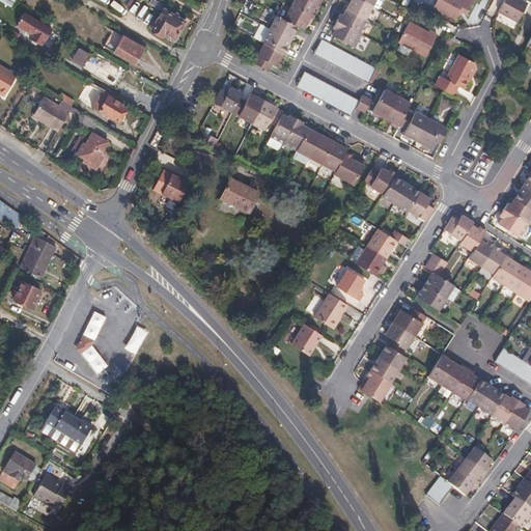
[(175,39),(188,17),(159,0),(151,0),(150,3),(163,10),(159,18),(162,19),(155,32),(163,36),(165,33),(175,39)]
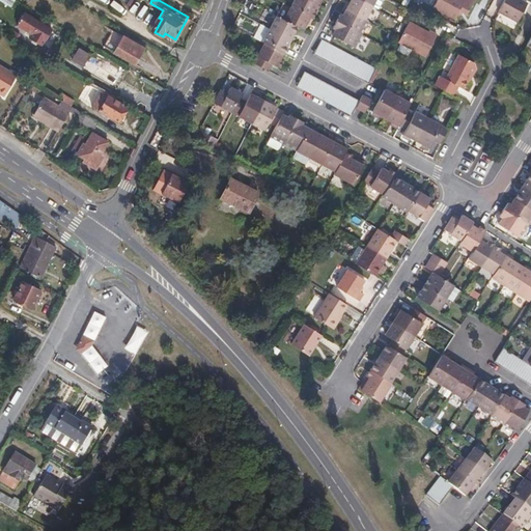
[(308,0),(297,0),(292,8),(311,19),(314,20),(317,12),(315,11),(318,5),(308,0)]
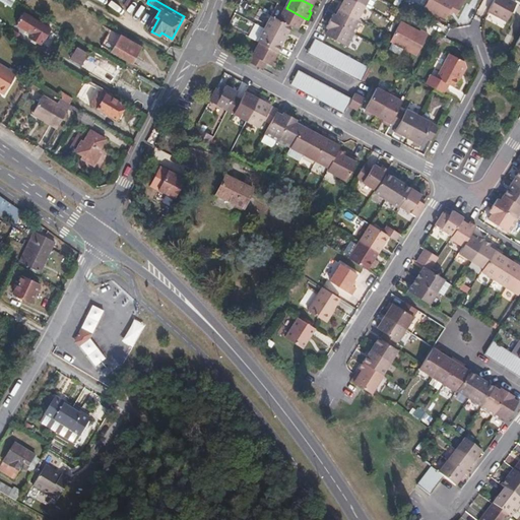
[(365,8),(350,0),(345,0),(339,11),(358,20),(365,8)]
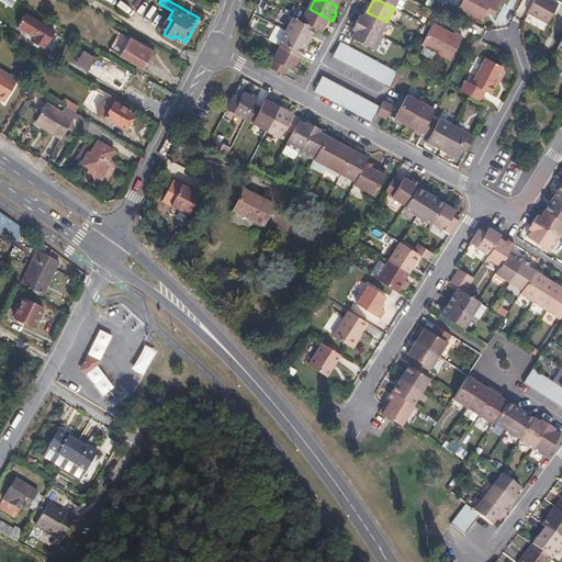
[(463,0),(459,10),(482,21),(486,13),(493,17),(502,0),(463,0)]
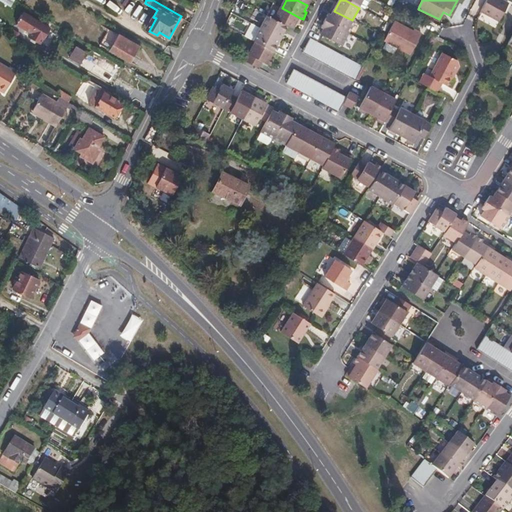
[(498,0),(487,0),(480,13),(483,14),(499,23),(509,6),(498,0)]
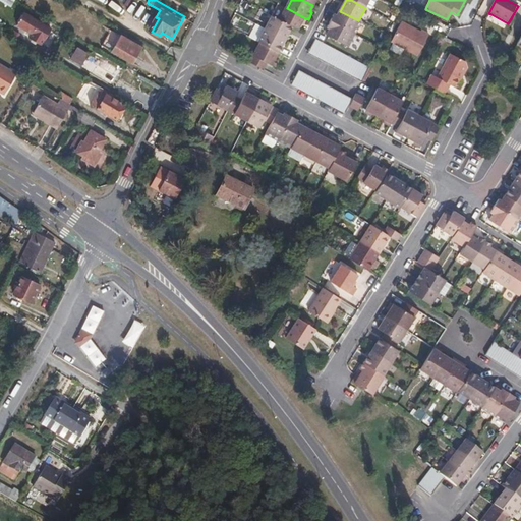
[(305,18),(287,8),(280,21),(293,29),(298,32),(305,18)]
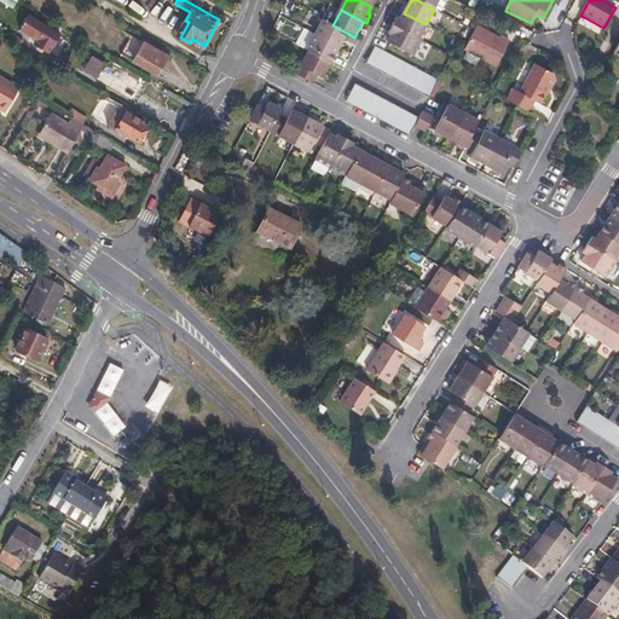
[(426,24),(404,13),(400,21),(395,18),(392,27),(421,41),(429,25),(426,24)]
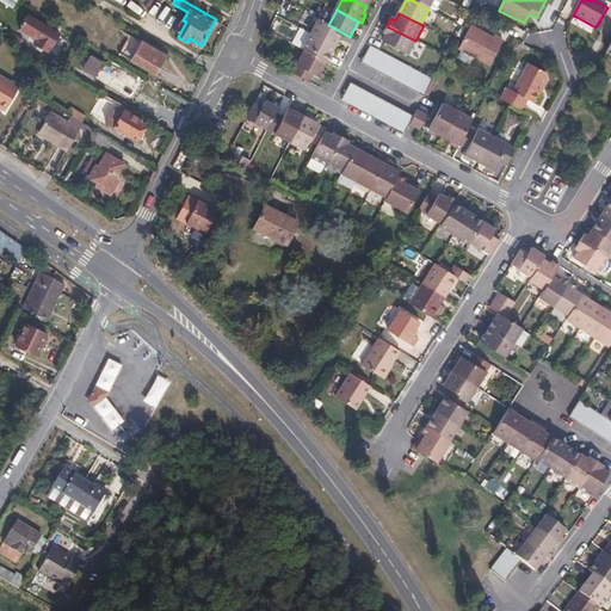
[(44,24),(28,14),(19,30),(36,39),(34,44),(48,53),(59,34),(44,24)]
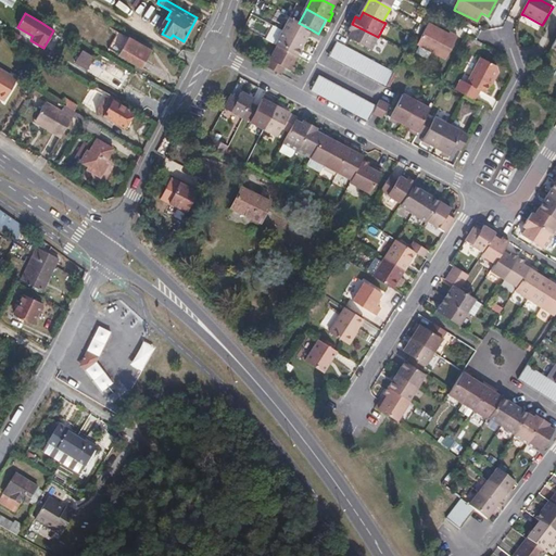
[(299,23),(290,19),(283,33),(305,43),(313,30),(299,23)]
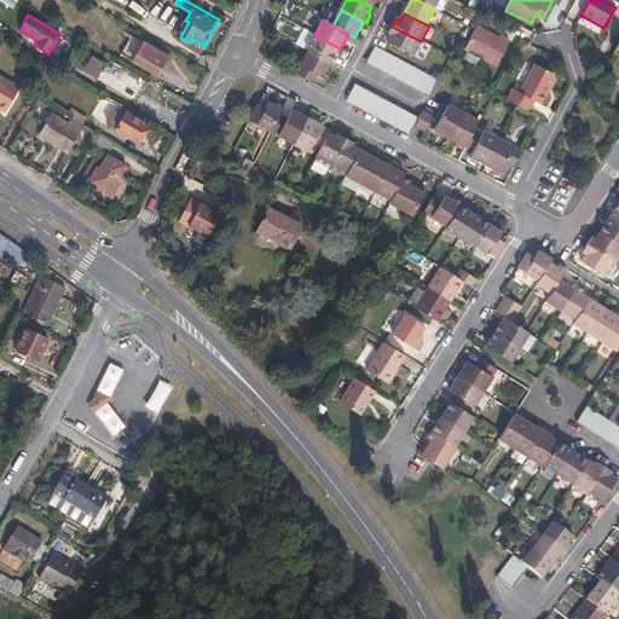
[(421,41),(392,27),(387,34),(392,36),(388,44),(414,57),(421,41)]
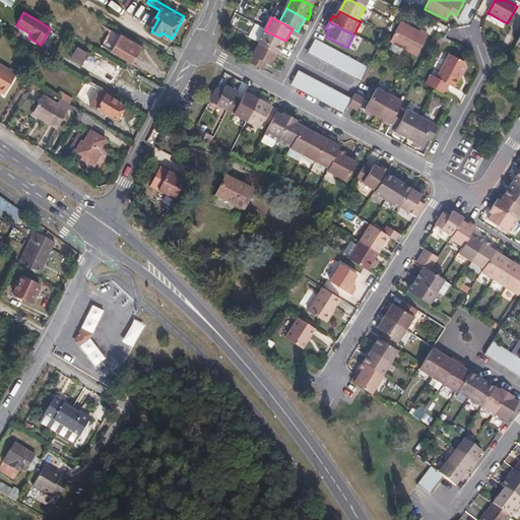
[(415,56),(428,35),(419,30),(419,33),(400,22),(390,42),(415,56)]
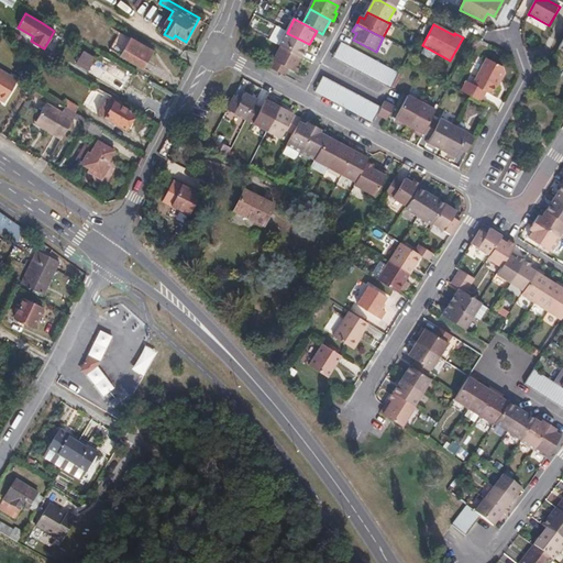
[(120,31),(109,48),(142,67),(153,51),(120,31)]
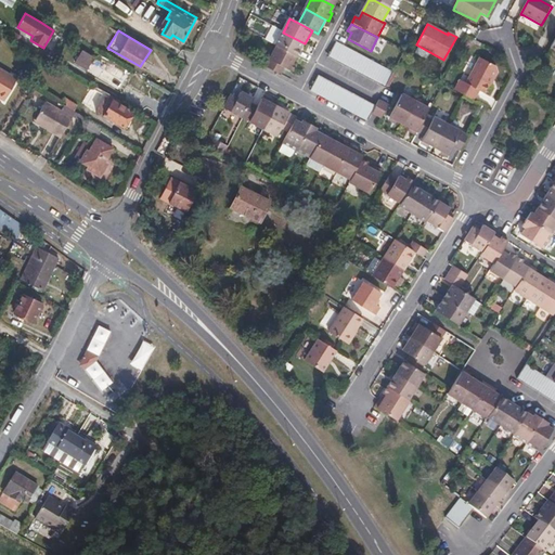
[(305,43),(283,33),(276,46),(278,47),(297,57),(305,43)]
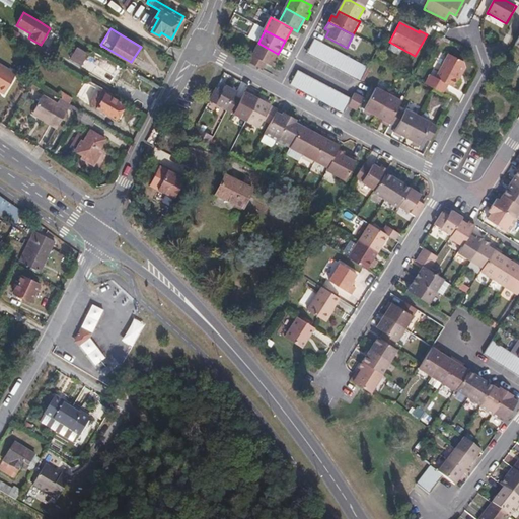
[(321,45),(314,41),(307,55),(313,59),(321,45)]
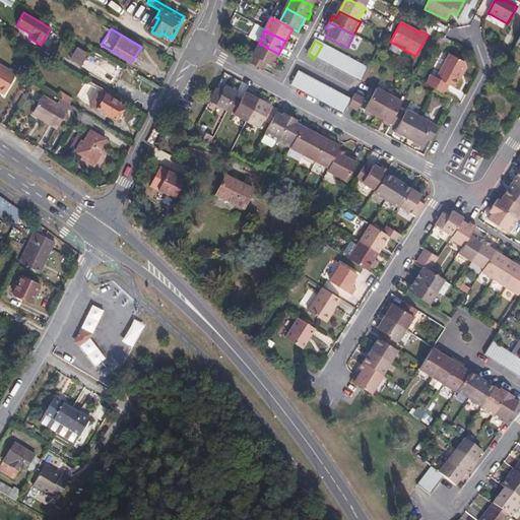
[(260,44),(249,65),(262,72),(267,64),(275,68),(278,62),(275,61),(278,54),(260,44)]
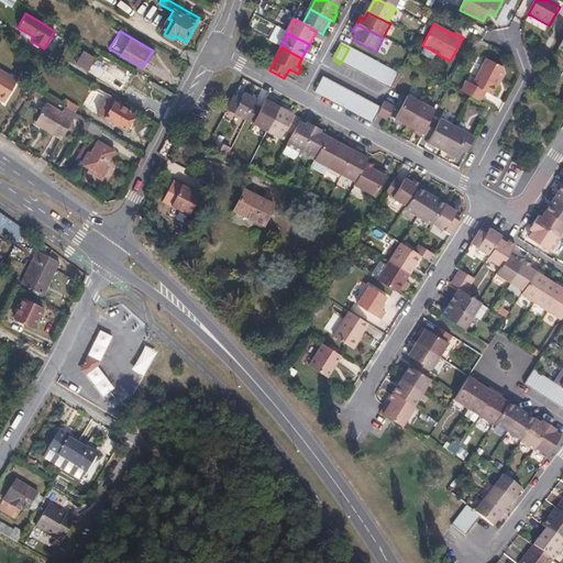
[(349,48),(340,64),(348,68),(355,52),(349,48)]
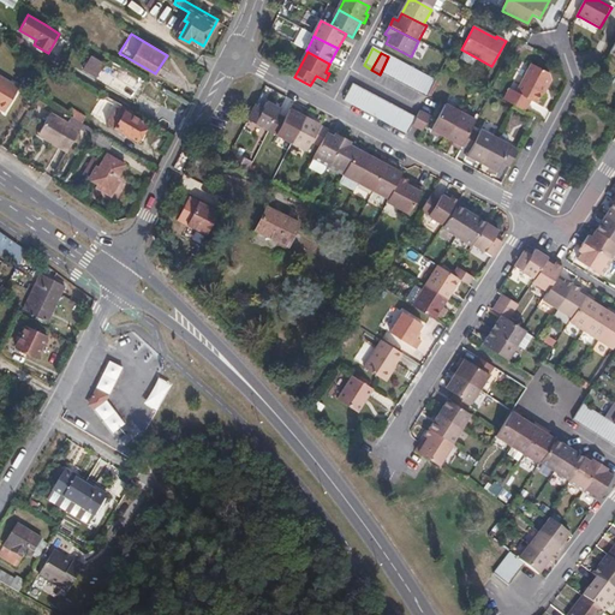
[(388,57),(380,75),(388,78),(396,61),(388,57)]
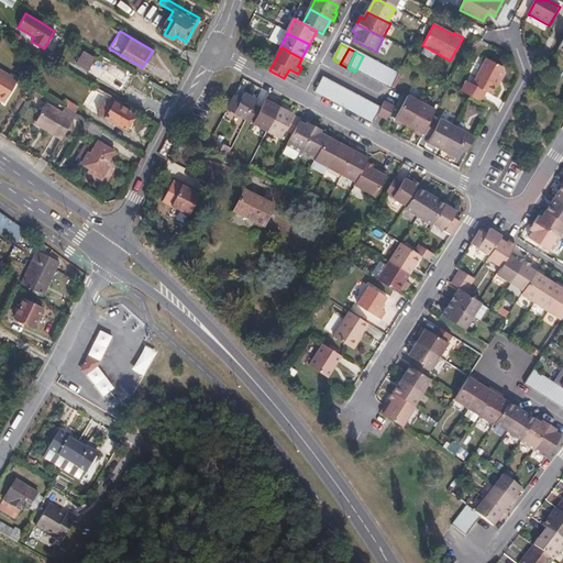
[(363,56),(355,72),(362,76),(371,59),(363,56)]
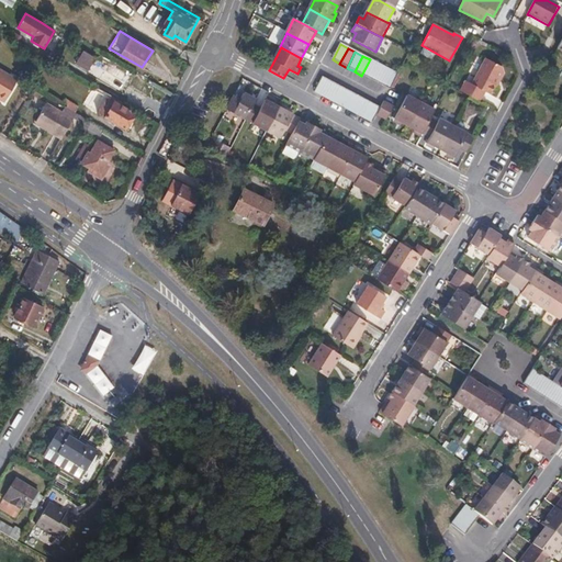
[(370,59),(361,76),(369,79),(378,64),(370,59)]
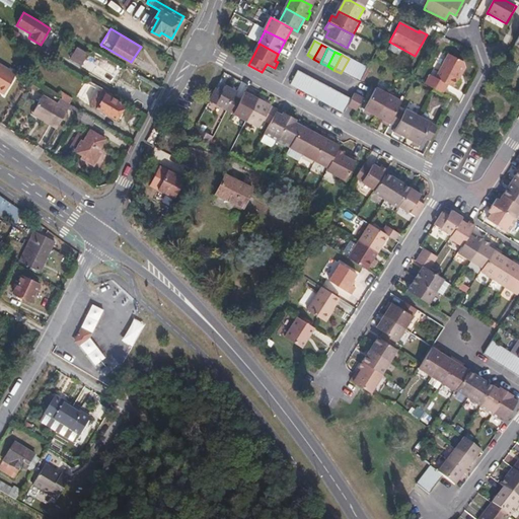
[(430,75),(425,84),(435,89),(444,94),(448,86),(453,88),(457,80),(460,75),(462,76),(465,70),(464,64),(448,56),(447,57),(436,79),(430,75)]
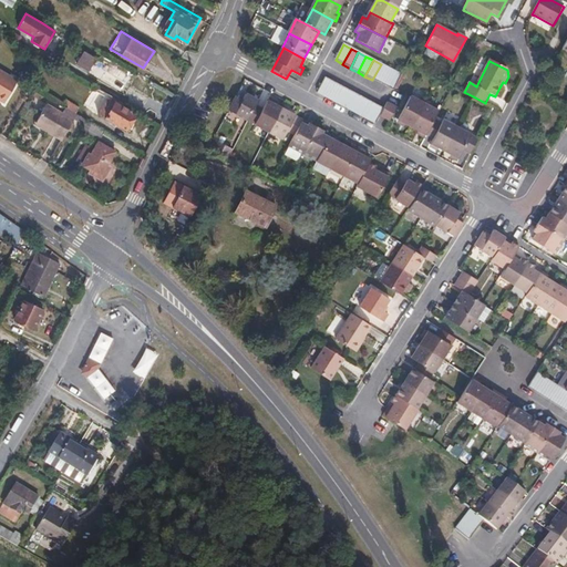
[(110,64),(101,79),(122,92),(131,76),(110,64)]
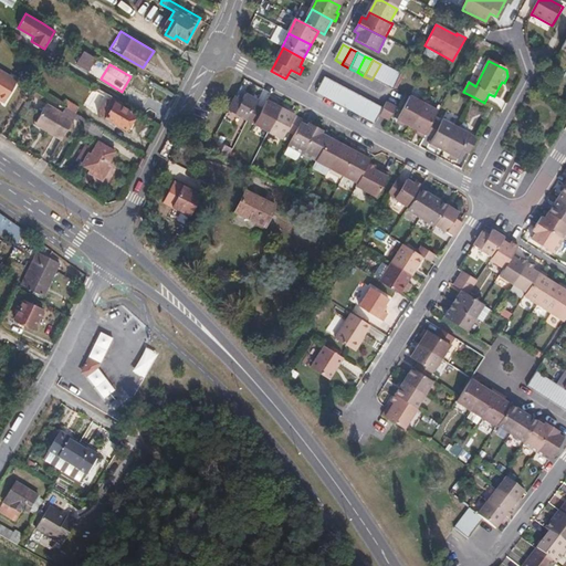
[(380,64),(371,80),(378,84),(387,67),(380,64)]
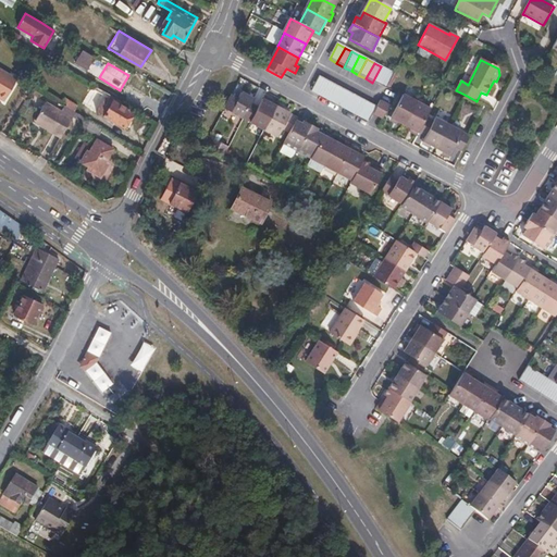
[(381,66),(372,83),(380,86),(388,71),(381,66)]
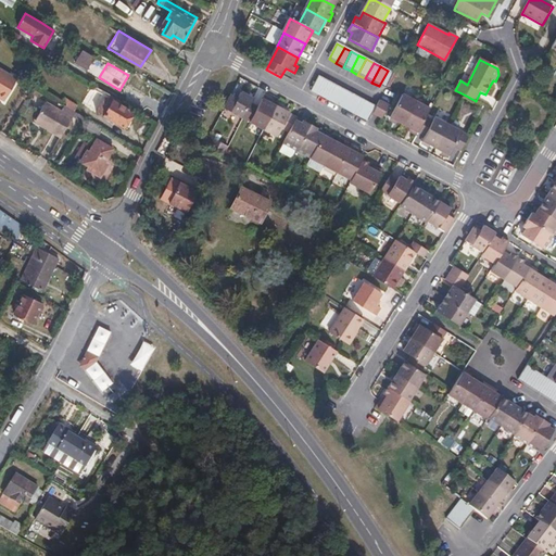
[(0,98),(3,101),(16,78),(4,71),(0,67),(0,98)]
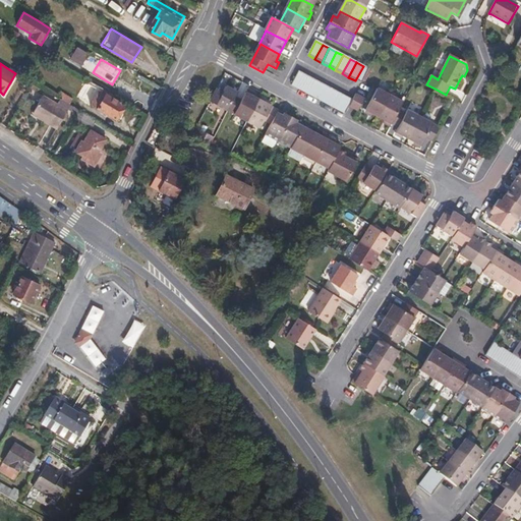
[(363,66),(355,80),(362,83),(369,69),(363,66)]
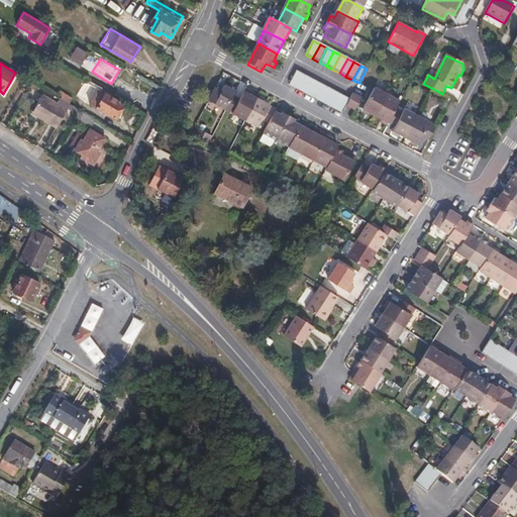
[(296,89),(303,76),(297,72),(289,86),(296,89)]
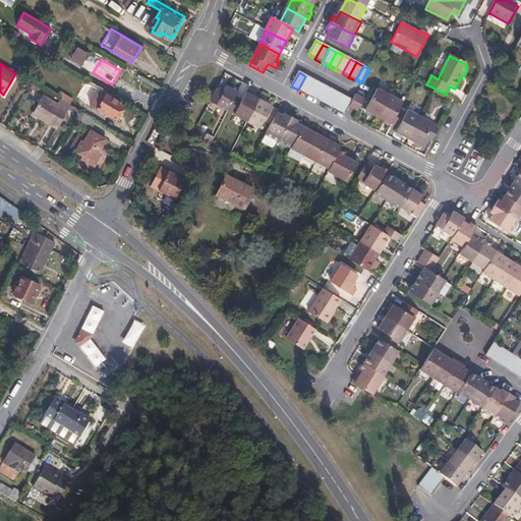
[(305,94),(312,79),(305,76),(298,90),(305,94)]
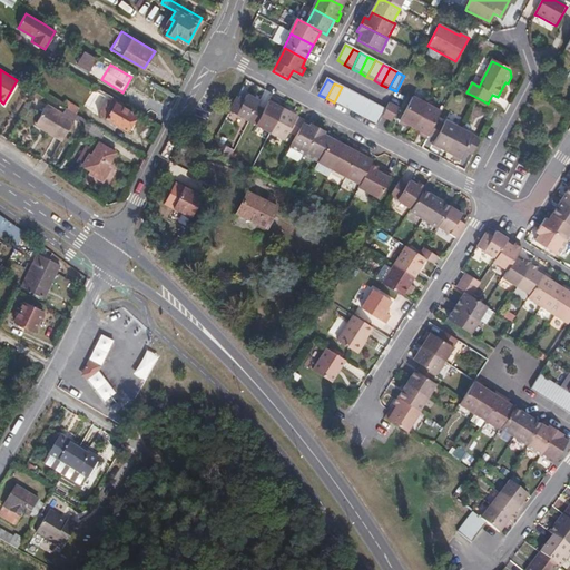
[(341,106),(350,91),(342,87),(334,102),(341,106)]
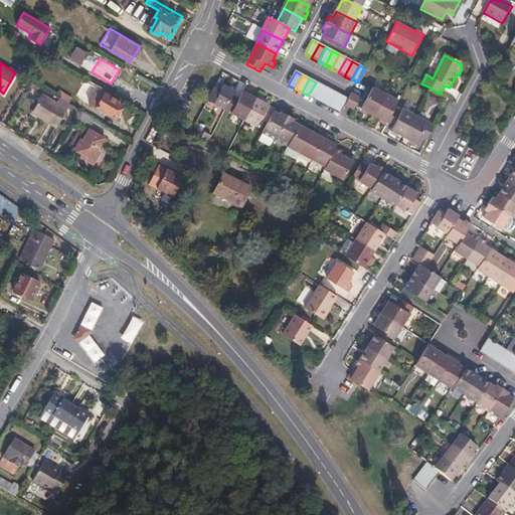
[(315,100),(322,86),(316,82),(308,96),(315,100)]
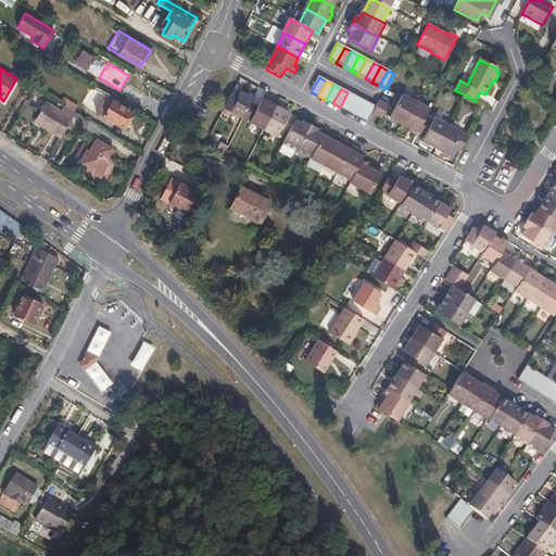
[(346,111),(355,96),(348,92),(340,108),(346,111)]
